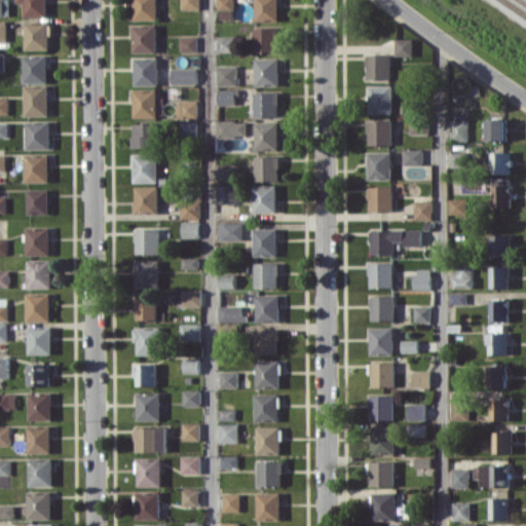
[(0,0),(0,15),(10,16),(10,0),(0,0)]
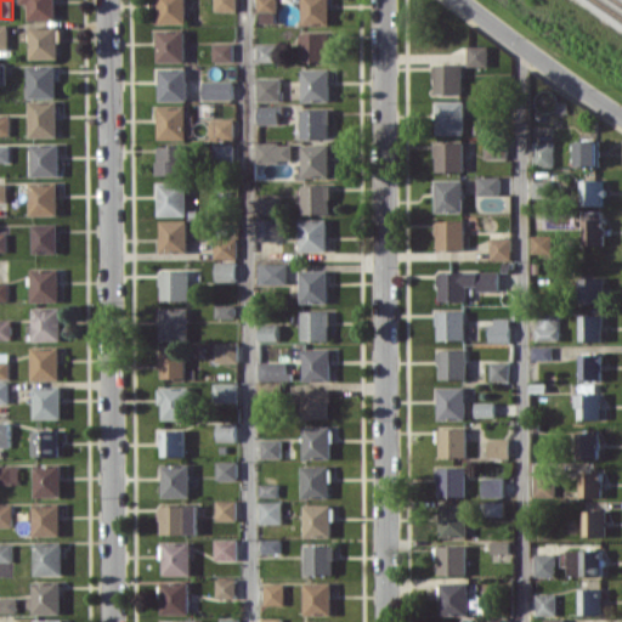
[(57,20),(56,0),(21,0),(22,4),(29,4),(29,20),(57,20)]
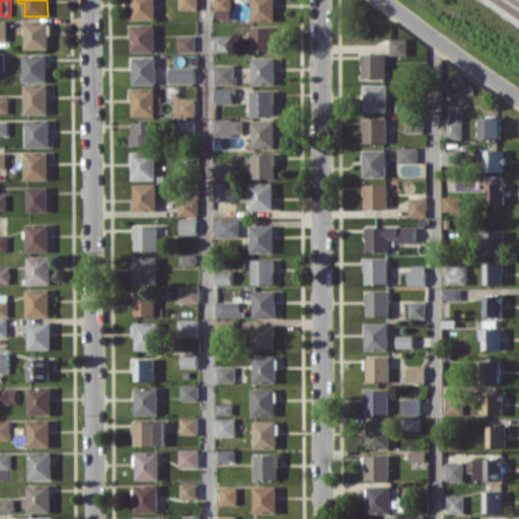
[(154,0),(131,0),(132,19),(155,19),(154,0)]
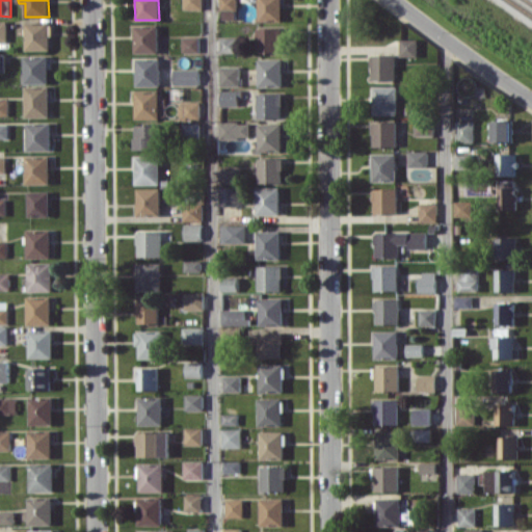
[(235,0),(219,0),(219,9),(236,9),(235,0)]
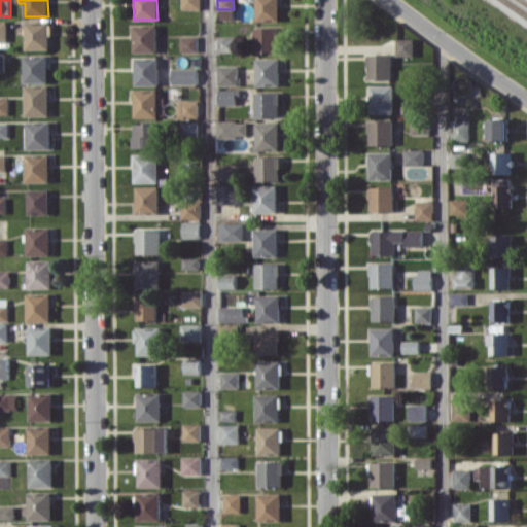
[(254,0),(254,21),(277,21),(277,0),(254,0)]
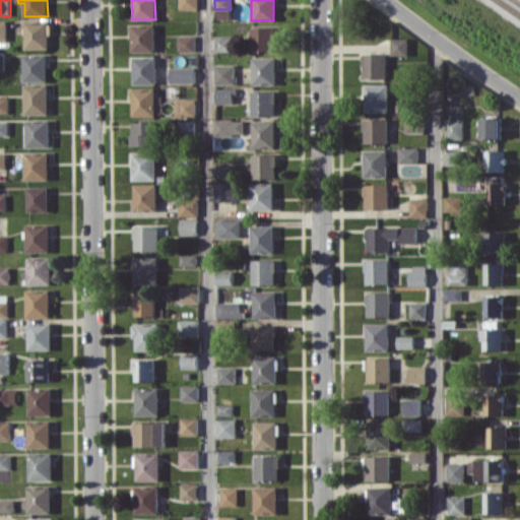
[(0,41),(8,41),(7,20),(0,20),(0,41)]
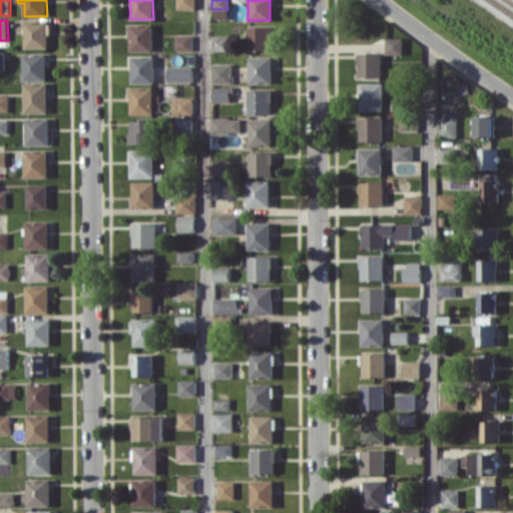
[(48,48),(48,20),(25,21),(26,48),(48,48)]
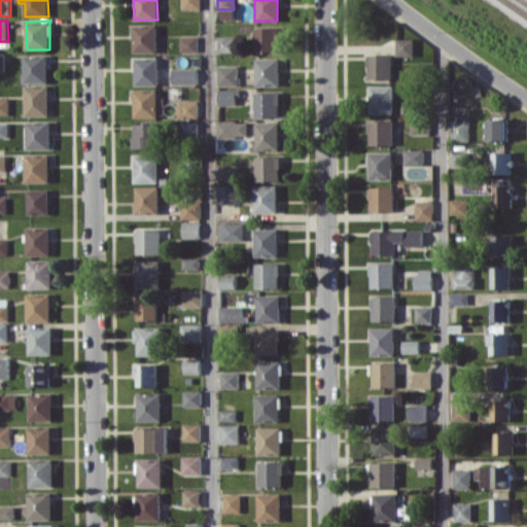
[(133,53),(156,53),(156,25),(133,25),(133,53)]
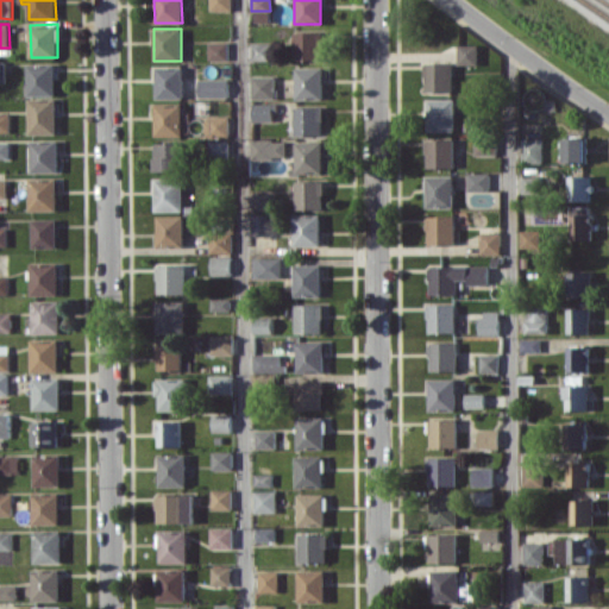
[(293,60),(320,60),(321,32),(293,32),(293,60)]
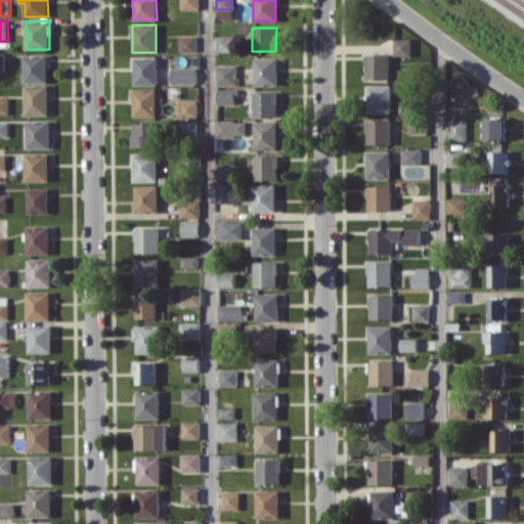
[(178,51),(195,51),(195,36),(178,36),(178,51)]
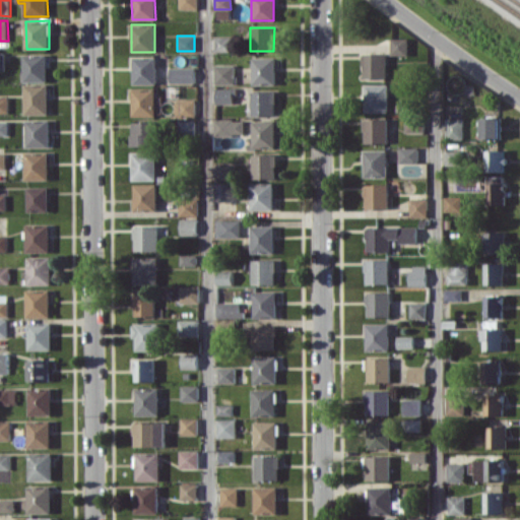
[(231,37),(213,37),(213,52),(231,51),(231,37)]
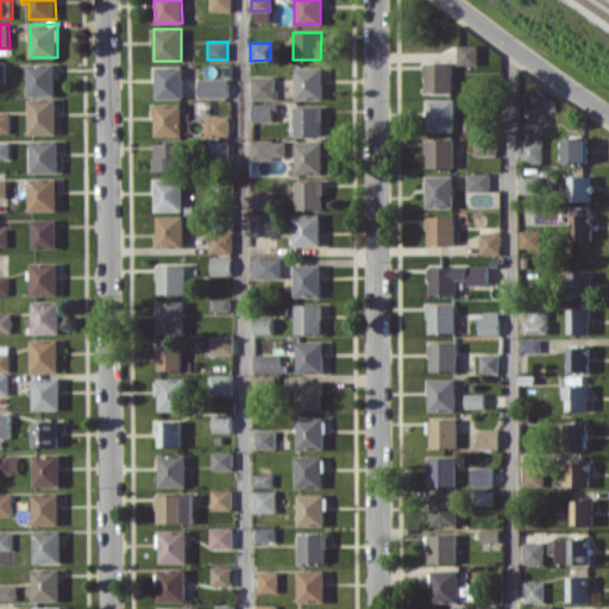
[(475,45),(456,44),(456,64),(475,64),(475,45)]
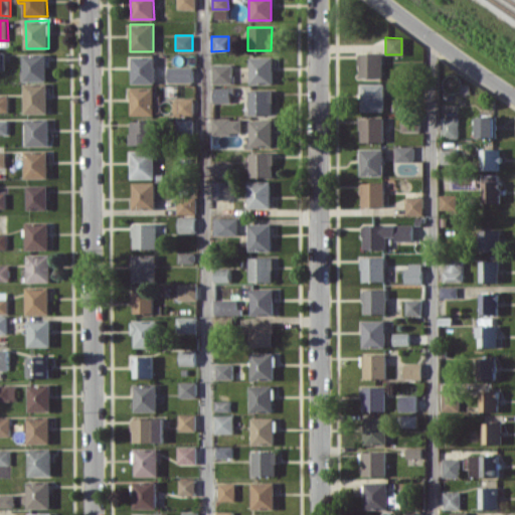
[(358,77),(381,76),(380,52),(357,53),(358,77)]
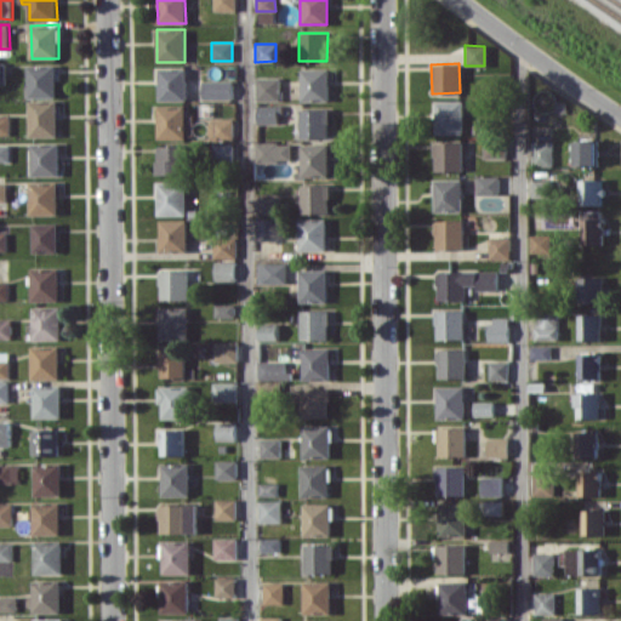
[(29,98),(57,97),(56,64),(29,64),(29,98)]
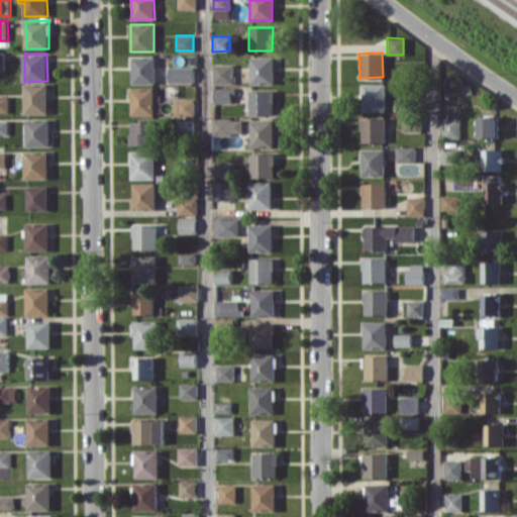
[(154,84),(154,56),(131,56),(131,84),(154,84)]
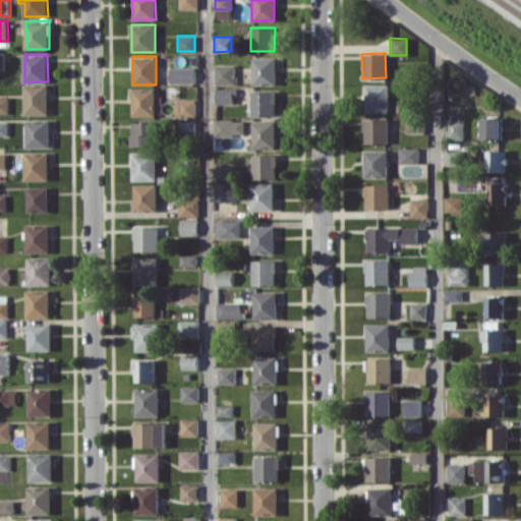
[(252,85),(276,84),(275,57),(251,57),(252,85)]
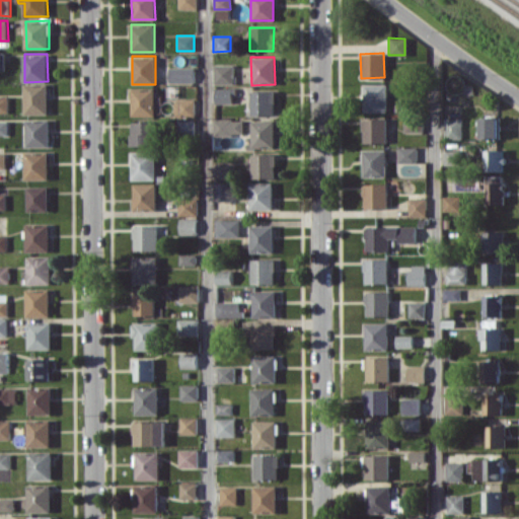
[(233,84),(233,64),(214,64),(214,84),(233,84)]
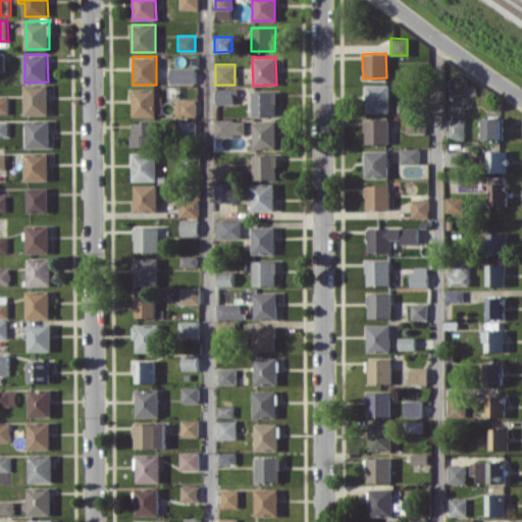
[(195,67),(170,67),(170,84),(195,83),(195,67)]
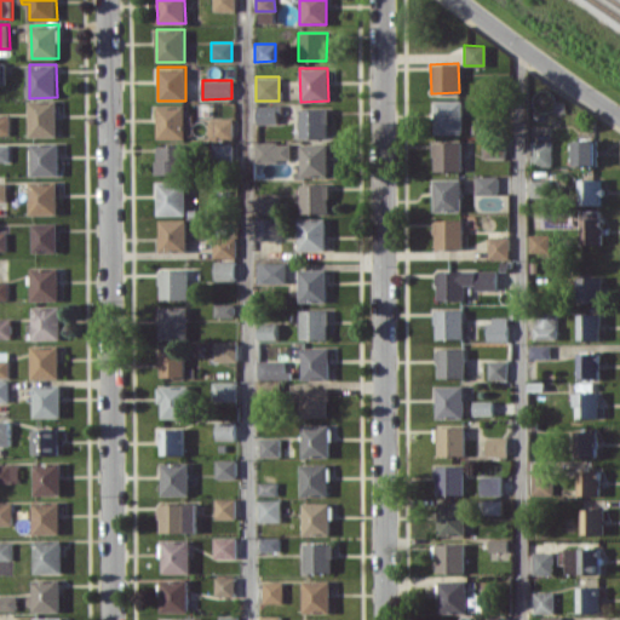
[(30,137),(57,136),(57,99),(29,101),(30,137)]
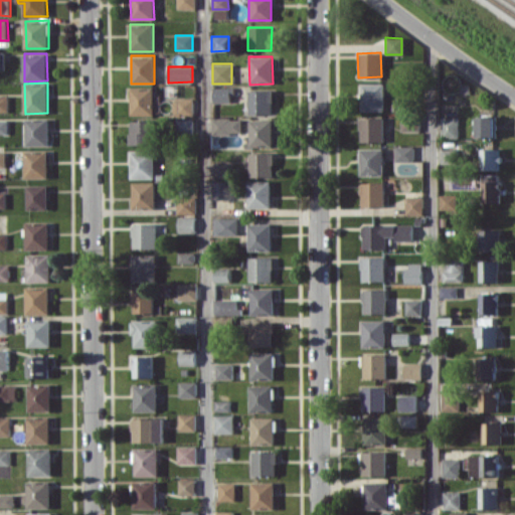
[(382,111),(382,83),(359,83),(360,111),(382,111)]
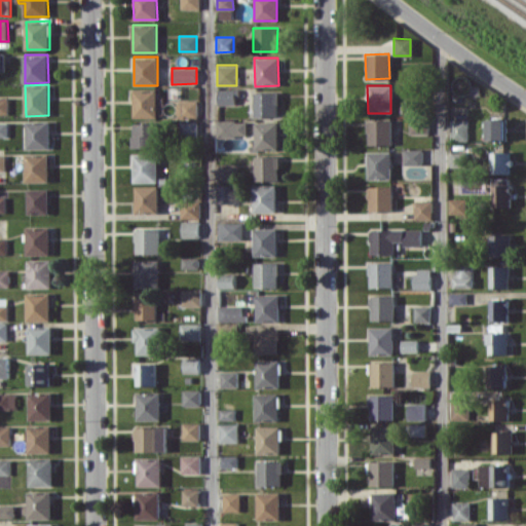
[(234,88),(218,88),(217,105),(234,105),(234,88)]
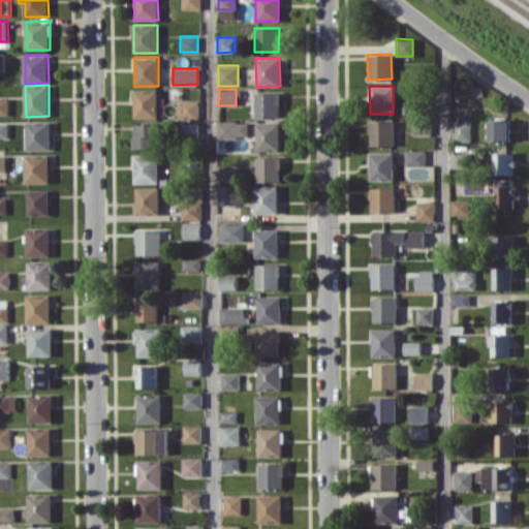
[(157,90),(134,90),(134,119),(158,118),(157,90)]
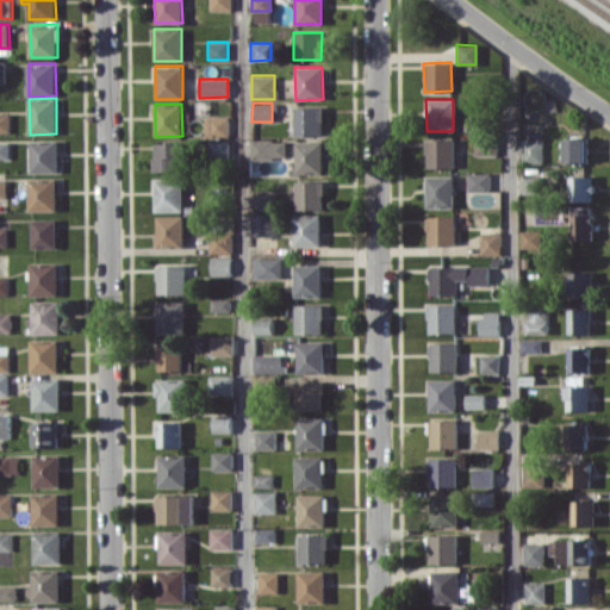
[(294,136),(322,135),(322,106),(294,107),(294,136)]
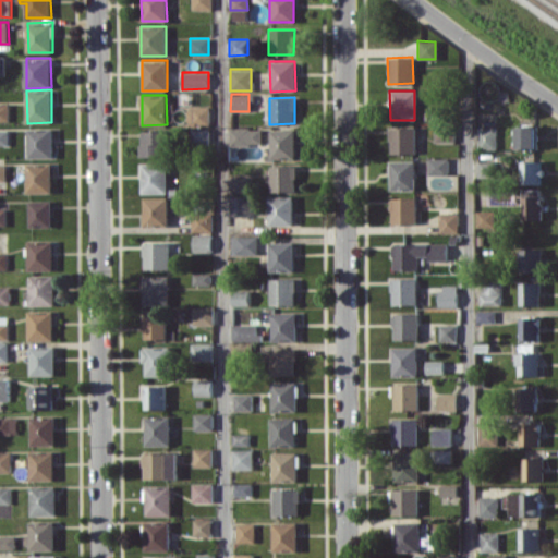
[(0,120),(9,121),(10,104),(0,102),(0,120)]
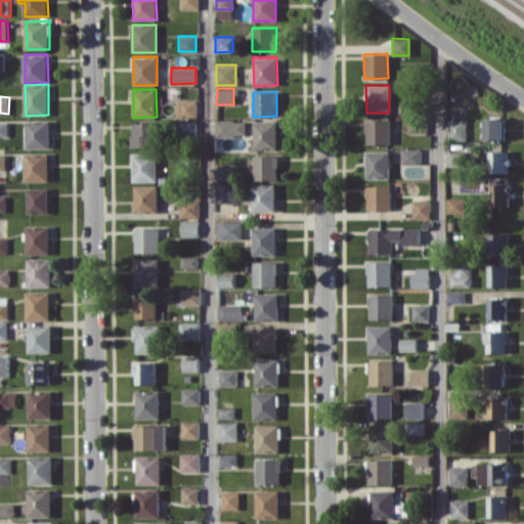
[(197,99),(178,100),(179,117),(197,116),(197,99)]
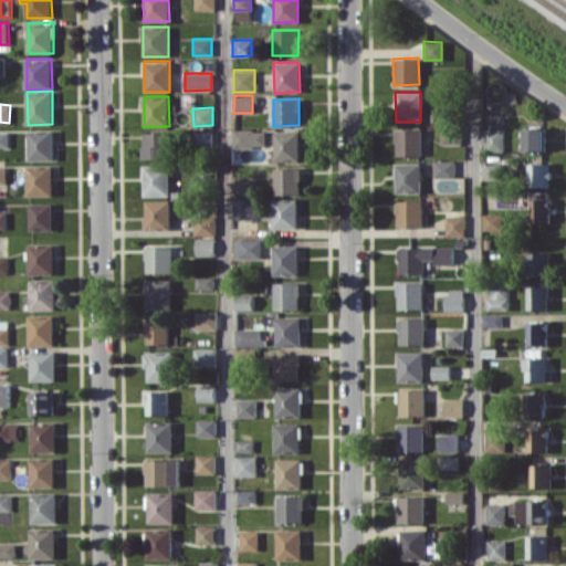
[(458,144),(458,125),(439,125),(439,144),(458,144)]
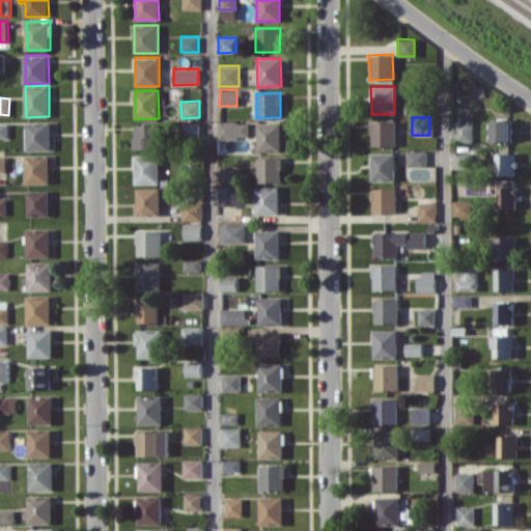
[(470,120),(453,120),(452,142),(470,142),(470,120)]
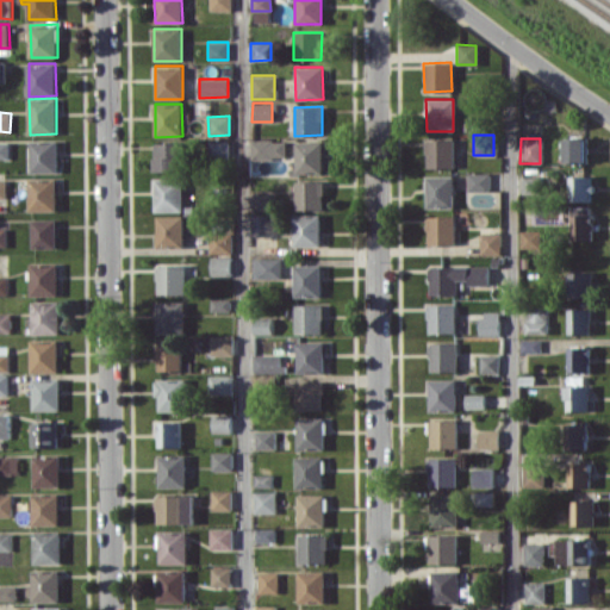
[(32,173),(60,173),(58,139),(31,141),(32,173)]
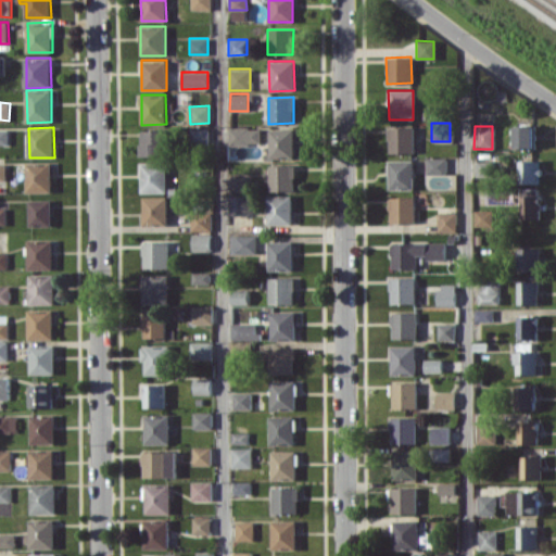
[(261,127),(228,128),(229,144),(261,143),(261,127)]
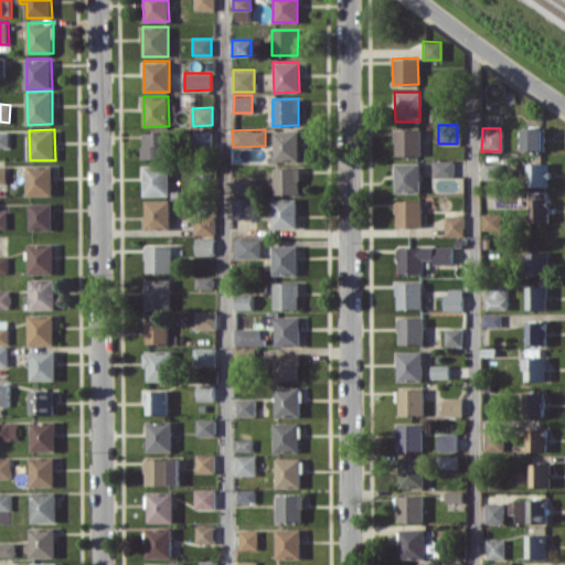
[(419,129),(394,129),(393,156),(418,156),(419,129)]
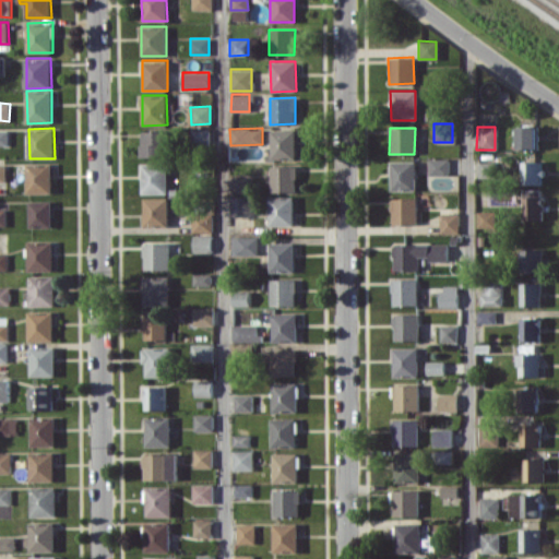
[(516,149),(536,149),(536,128),(516,128),(516,149)]
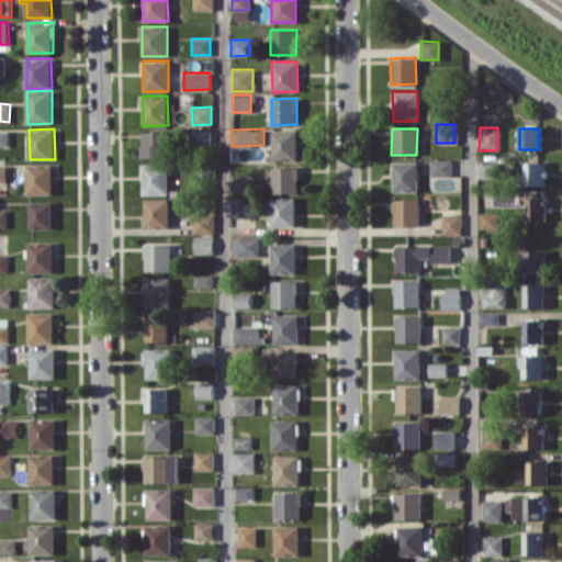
[(0,146),(9,146),(9,131),(0,130),(0,146)]
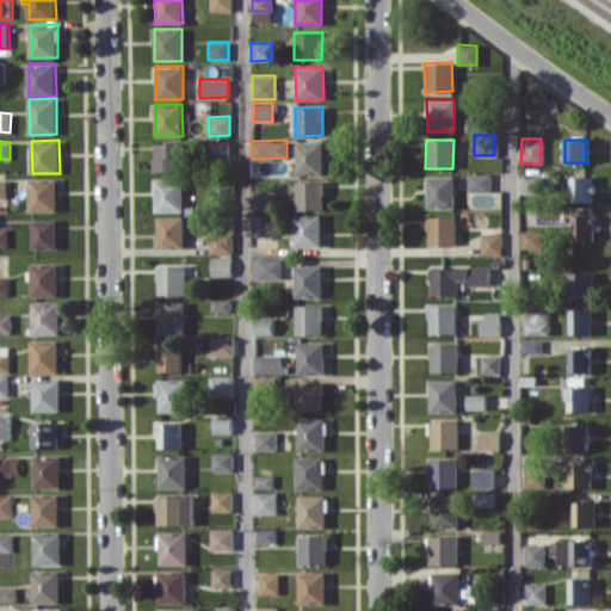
[(232,156),(232,141),(208,142),(209,158),(232,156)]
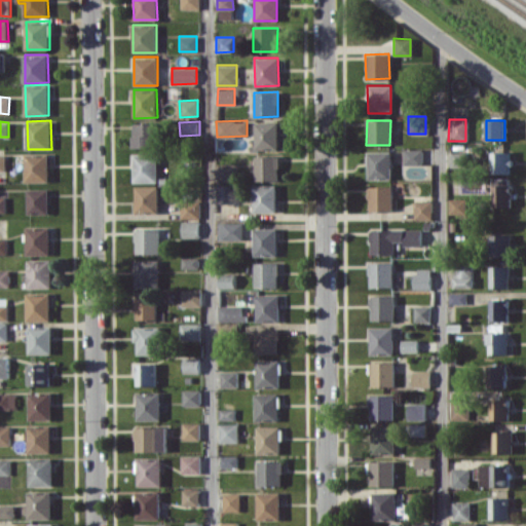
[(134,148),(156,148),(156,123),(134,122),(134,148)]
